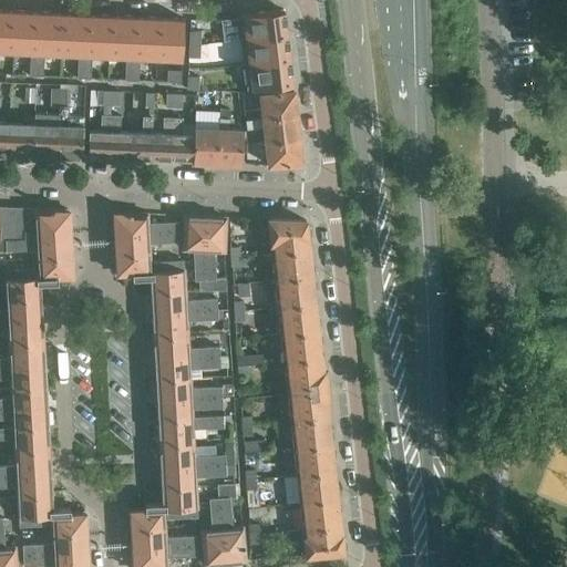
[(14,10),(0,9),(0,50),(12,51),(14,10)]
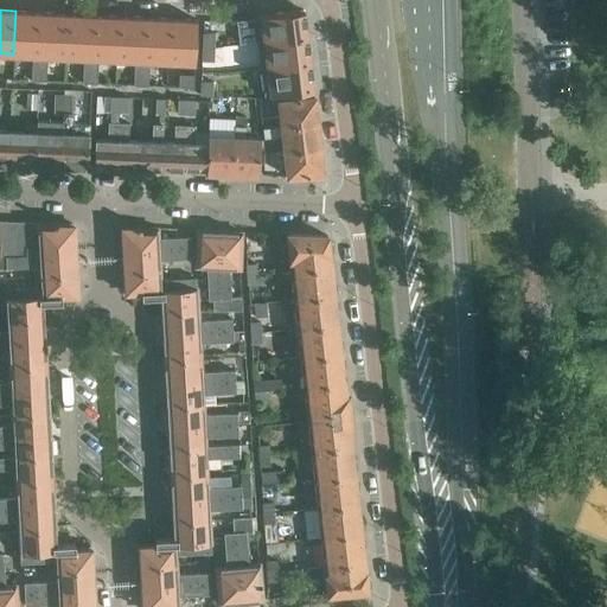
[(42,12),(16,11),(13,55),(32,56),(39,56),(42,12)]
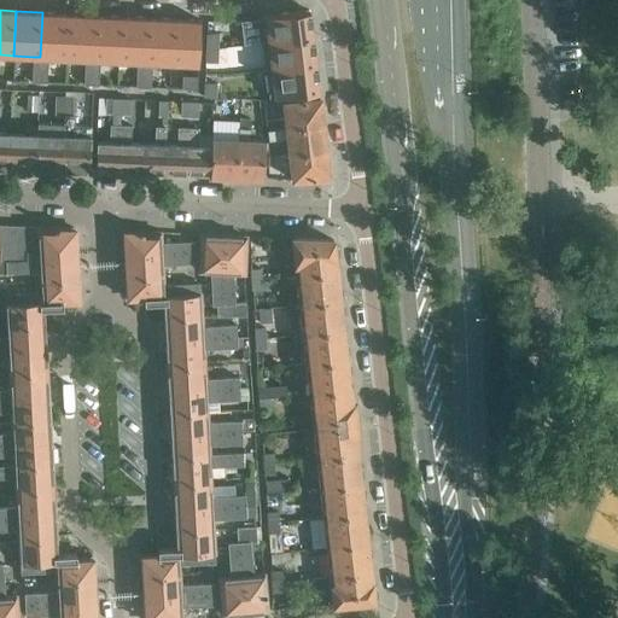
[(313,38),(309,11),(258,17),(262,45),(313,38)]
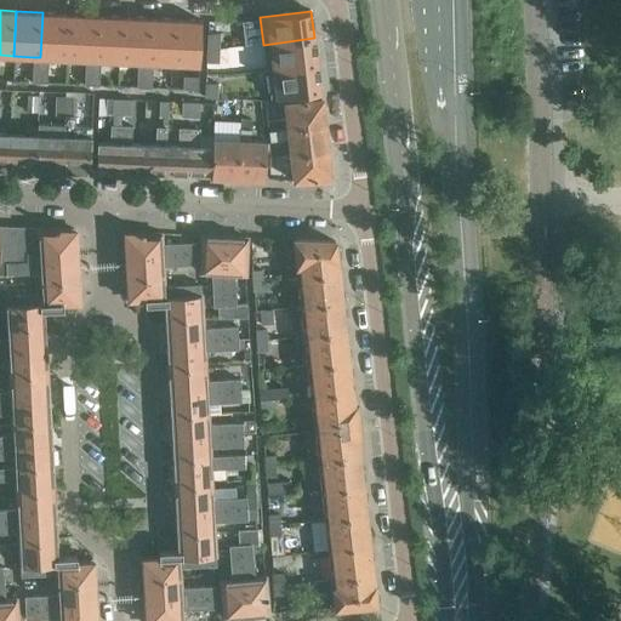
[(68,13),(43,12),(40,57),(47,57),(66,58),(68,13)]
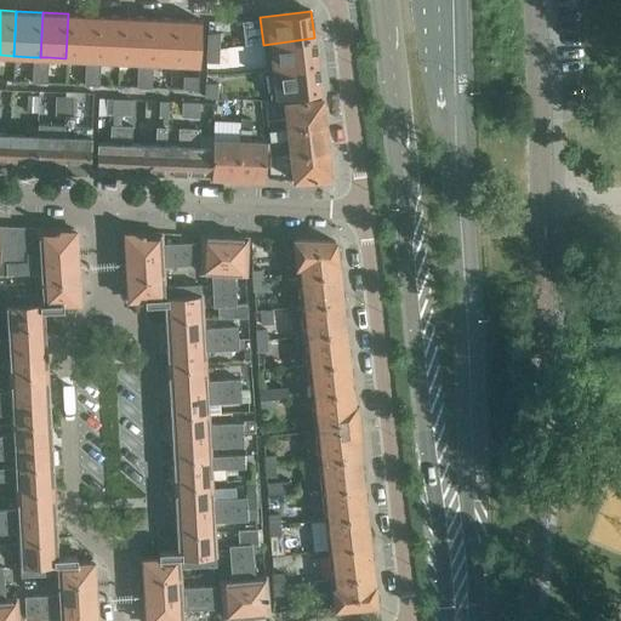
[(95,15),(68,13),(66,58),(85,60),(92,60),(95,15)]
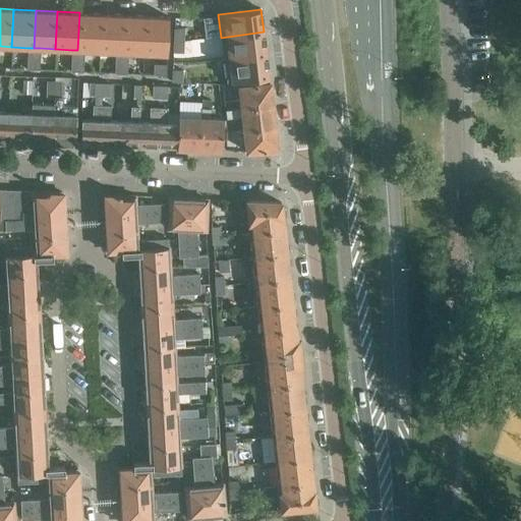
[(101,13),(79,12),(77,50),(83,51),(100,51),(101,13)]
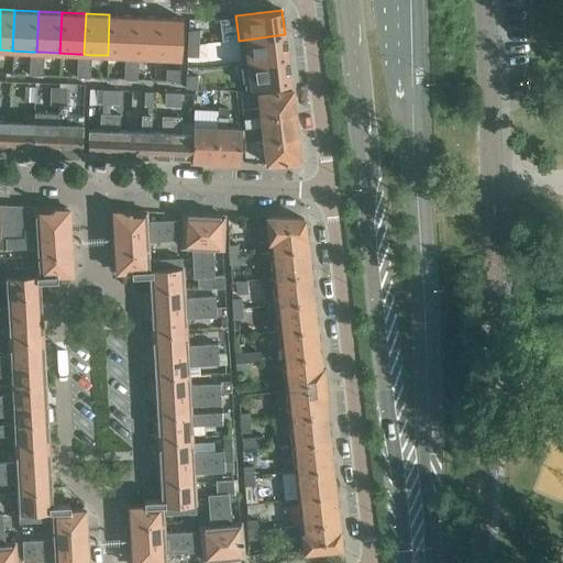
[(133,15),(109,14),(108,55),(124,56),(131,56),(133,15)]
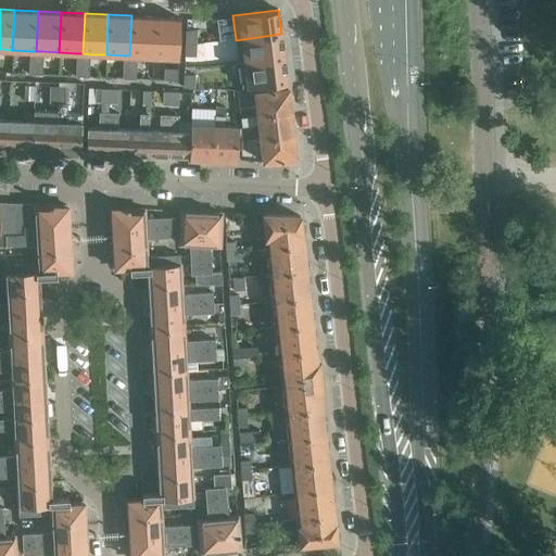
[(154,16),(131,15),(129,55),(136,57),(153,57),(154,16)]
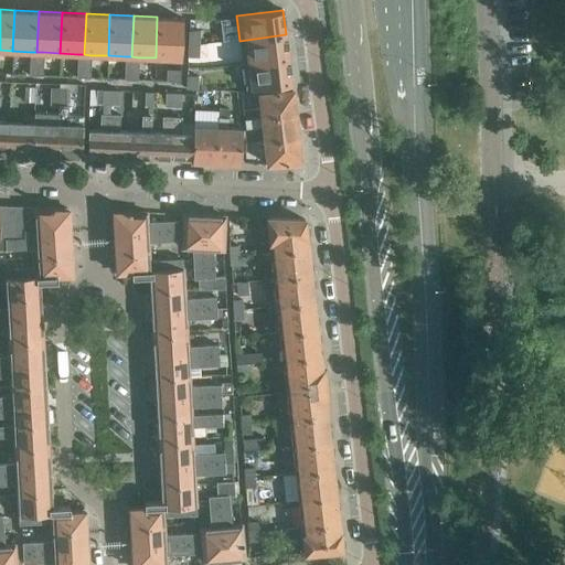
[(182,18),(157,17),(156,57),(180,59),(182,18)]
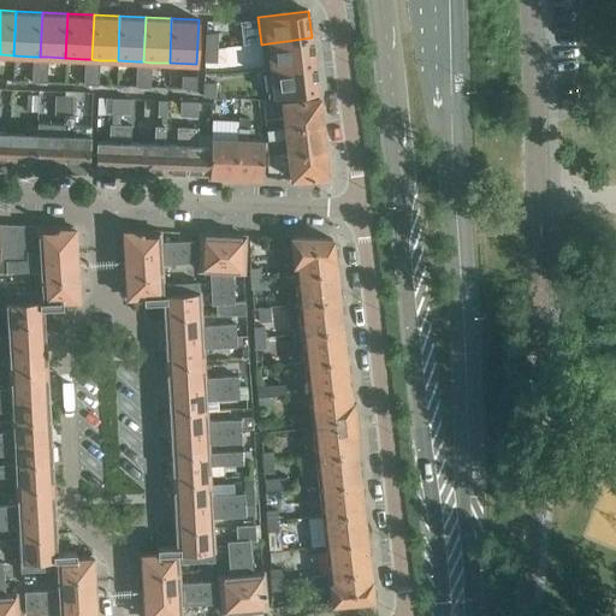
[(217,49),(217,35),(206,35),(205,49),(217,49)]
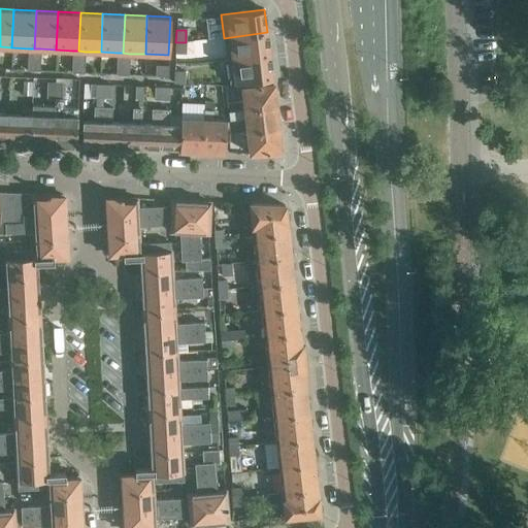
[(270,55),(267,32),(224,38),(227,60),(270,55)]
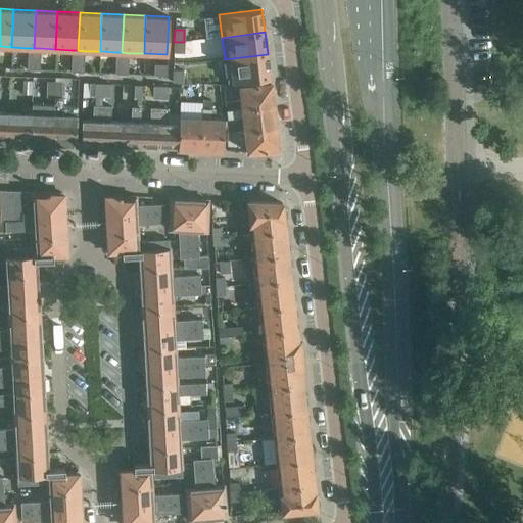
[(174,42),(173,54),(183,54),(184,42),(174,42)]
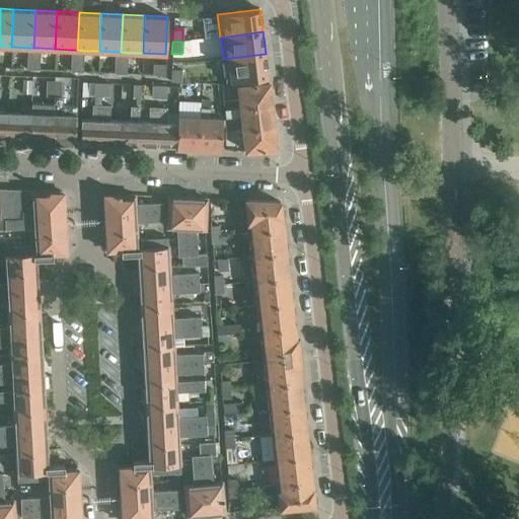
[(27,48),(26,58),(39,59),(40,48),(33,48),(27,48)]
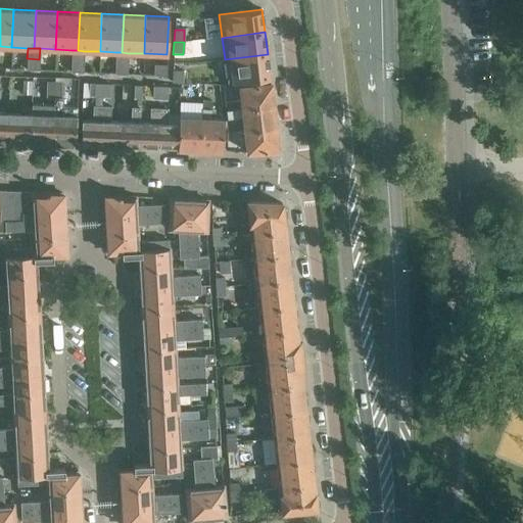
[(72,50),(70,60),(84,61),(84,51),(78,50),(72,50)]
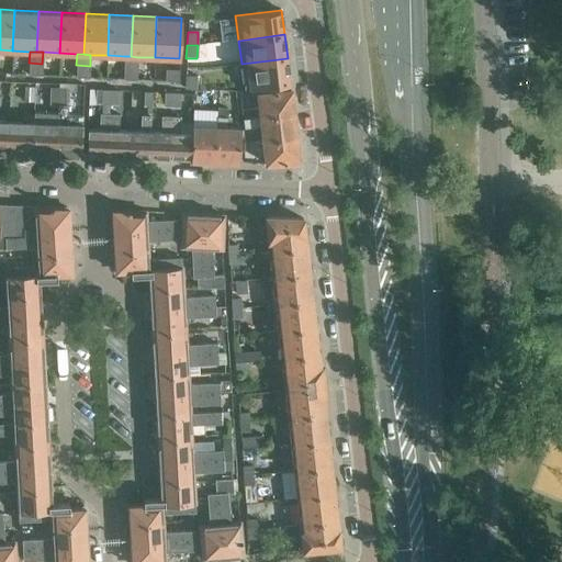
[(124,56),(123,67),(137,68),(137,57),(131,56),(124,56)]
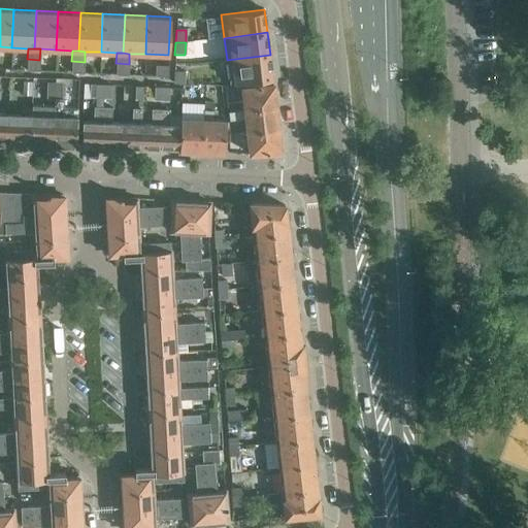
[(273,77),(270,55),(227,60),(230,83),(273,77)]
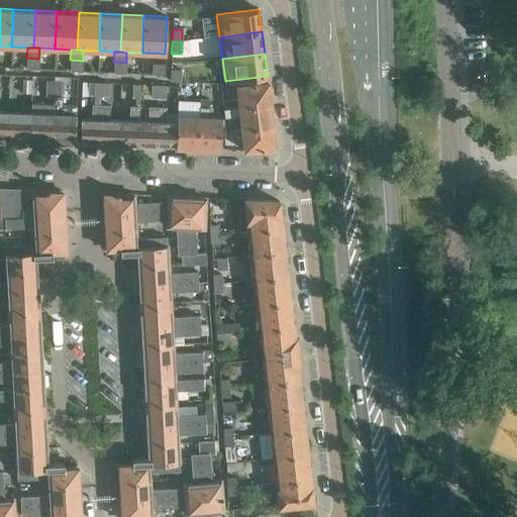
[(26,69),(38,69),(38,59),(26,58),(26,69)]
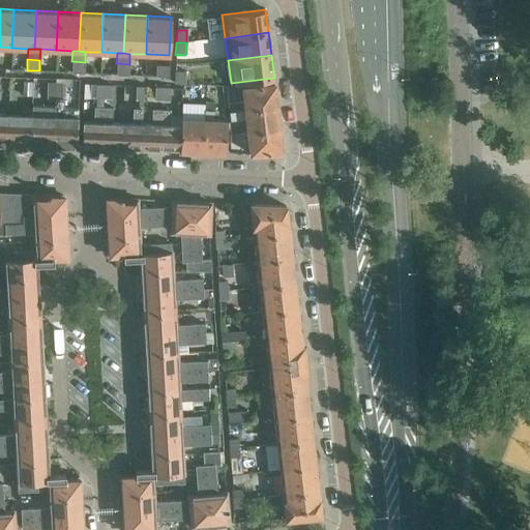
[(85,62),(71,61),(71,72),(84,72),(85,62)]
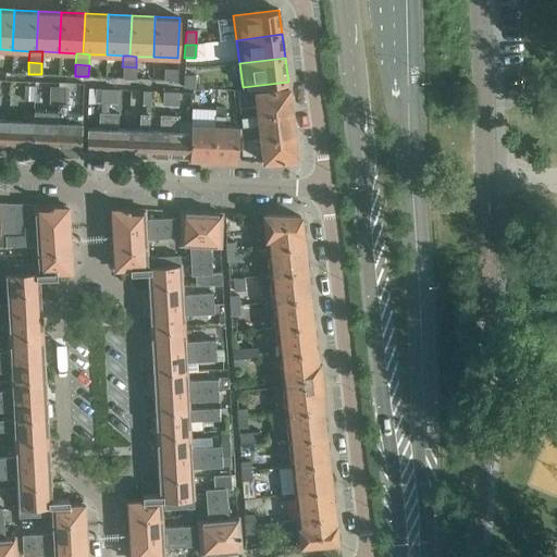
[(136,67),(122,66),(122,78),(135,78),(136,67)]
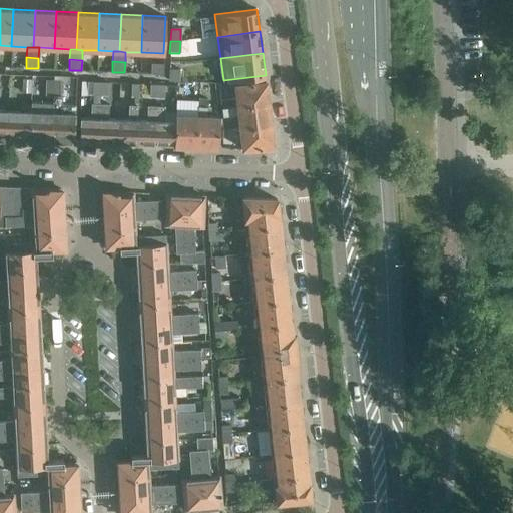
[(163,64),(151,64),(150,74),(162,74),(163,64)]
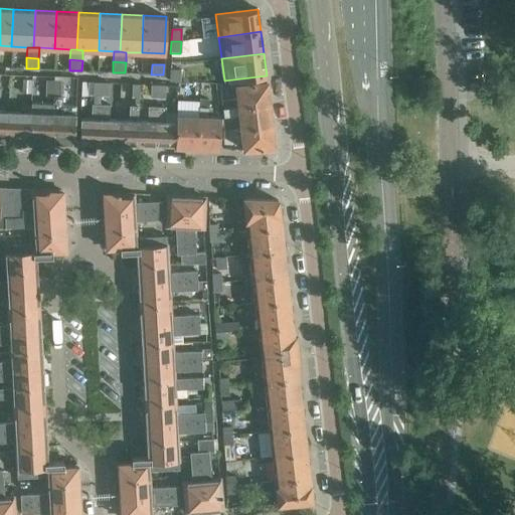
[(180,68),(170,68),(169,80),(179,81),(180,68)]
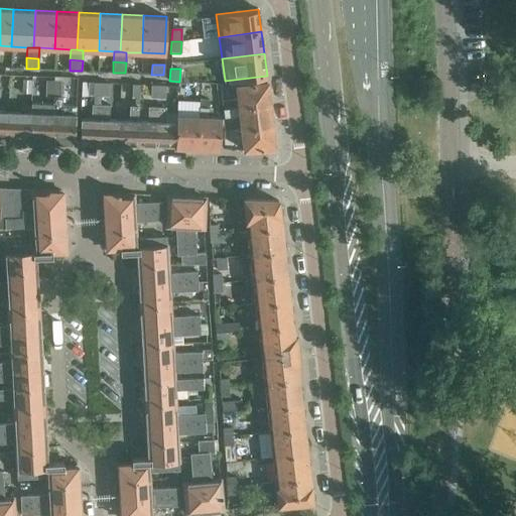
[(22,79),(22,94),(31,94),(32,79),(22,79)]
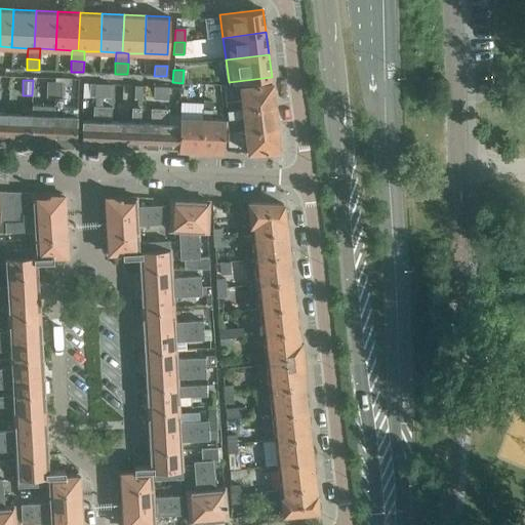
[(47,97),(54,97),(55,82),(48,81),(47,97)]
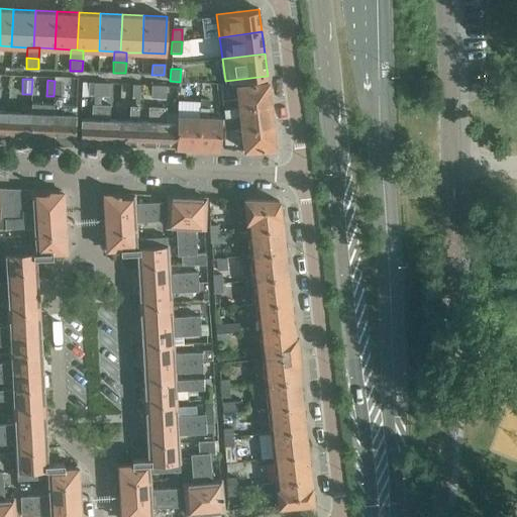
[(53,113),(52,141),(75,142),(76,105),(63,104),(64,81),(55,81),(54,96),(54,113),(53,113)]
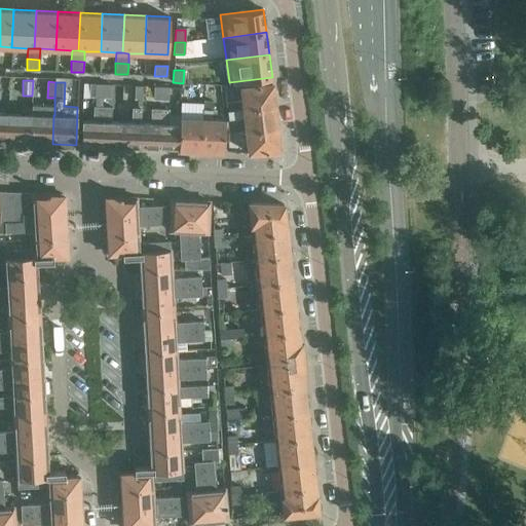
[(97,96),(103,97),(104,84),(84,83),(83,92),(97,94),(97,96)]
